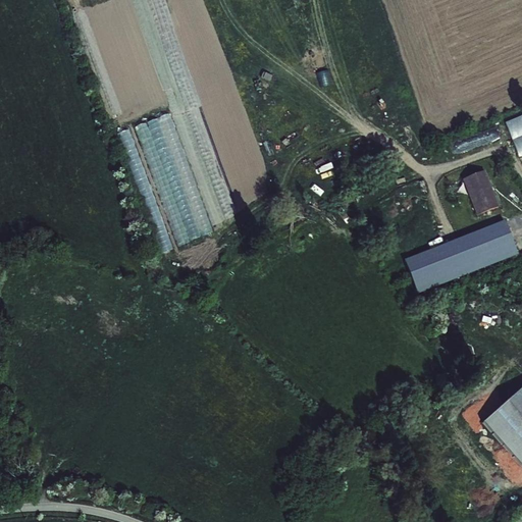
[(521,112),(504,119),(516,154),(521,152),(521,112)]
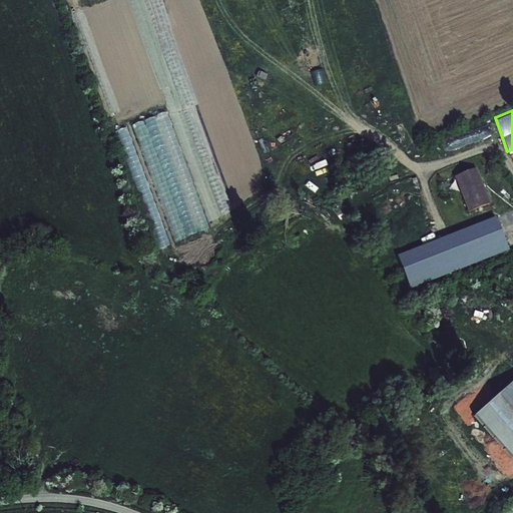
[(144,121),(133,124),(142,154),(152,151),(144,121)]
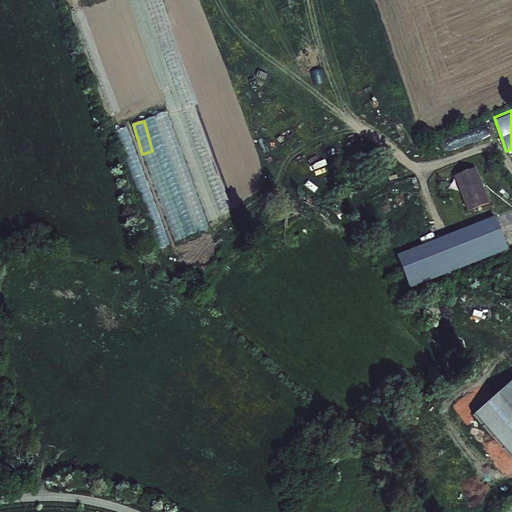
[(128,128),(118,130),(124,157),(134,155),(128,128)]
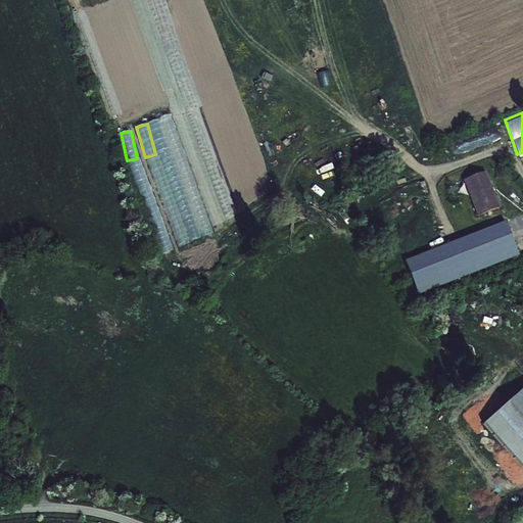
[(485,159),(462,170),(481,215),(505,205),(485,159)]
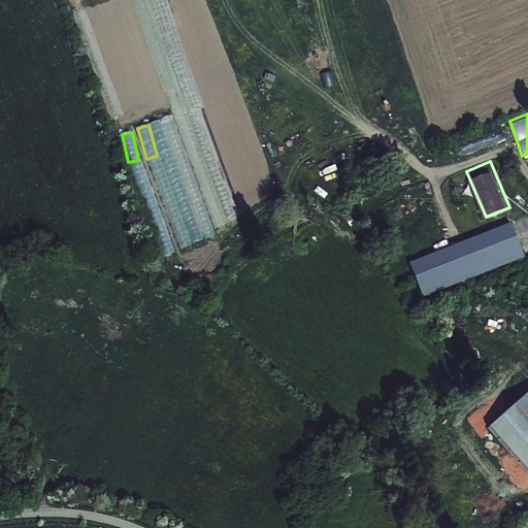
[(166,229),(156,232),(164,256),(173,253),(166,229)]
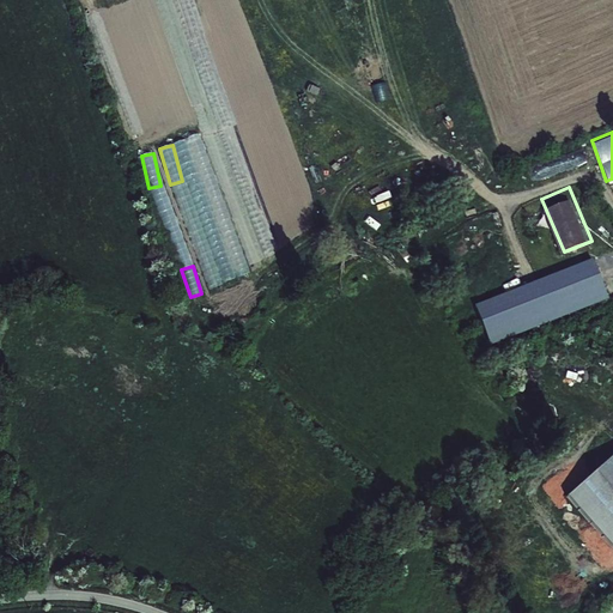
[(612,540),(612,457),(571,497),(612,540)]
